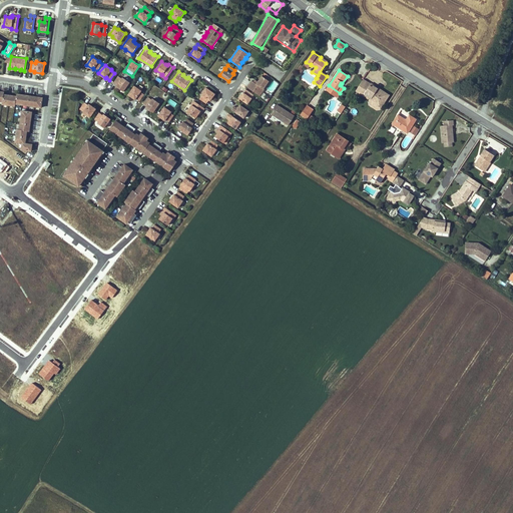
[(251,80),(247,86),(260,95),(265,89),(264,88),(270,80),(263,75),(258,81),(257,83),(253,81),(251,80)]
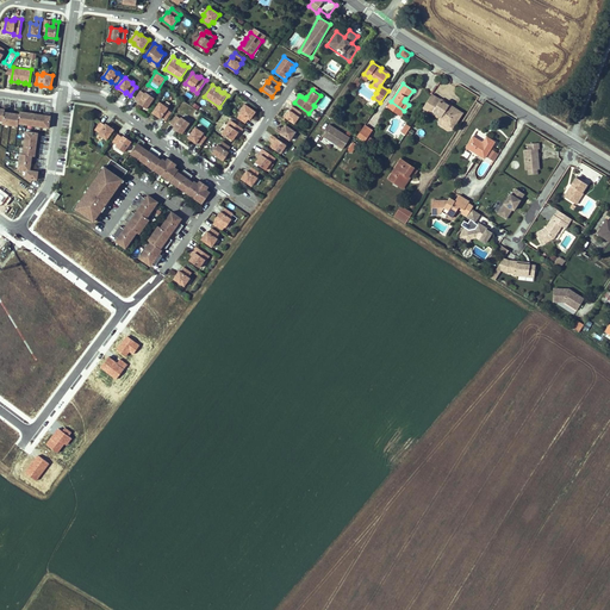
[(155,98),(147,92),(145,93),(141,91),(136,98),(139,101),(139,103),(147,109),(155,98)]
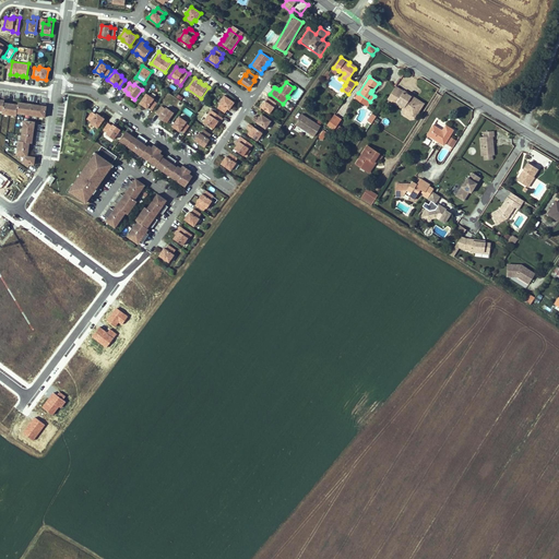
[(400,88),(395,86),(388,98),(392,102),(400,88)]
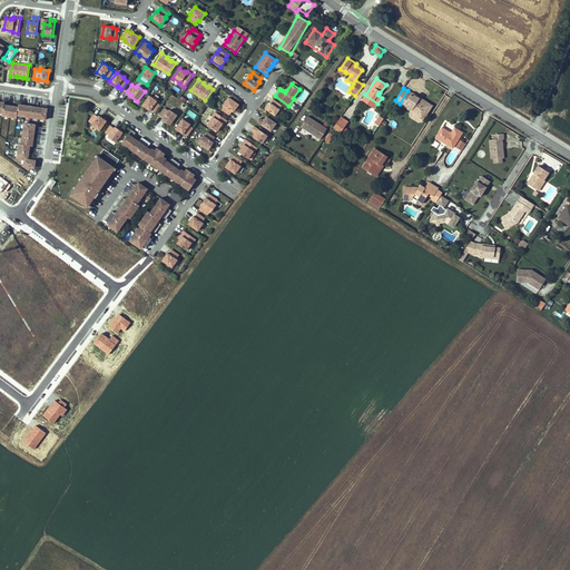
[(400,104),(410,110),(412,109),(404,104),(410,95),(414,95),(408,90),(400,104)]
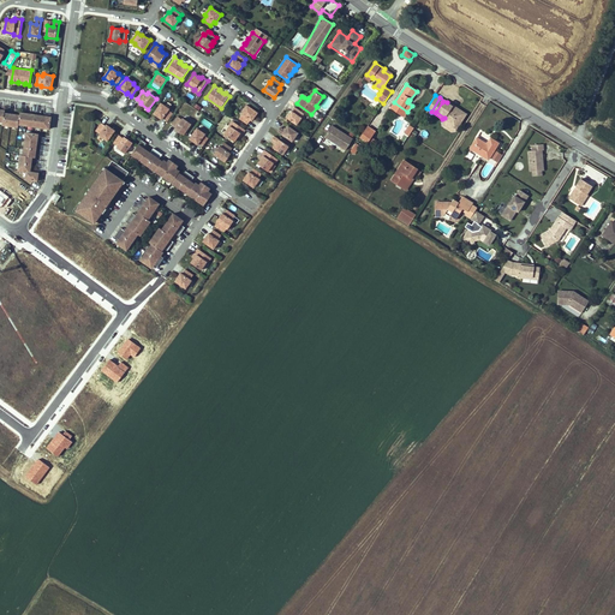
[(168,109),(169,108),(161,102),(154,113),(162,119),(163,118),(167,121),(173,113),(168,109)]
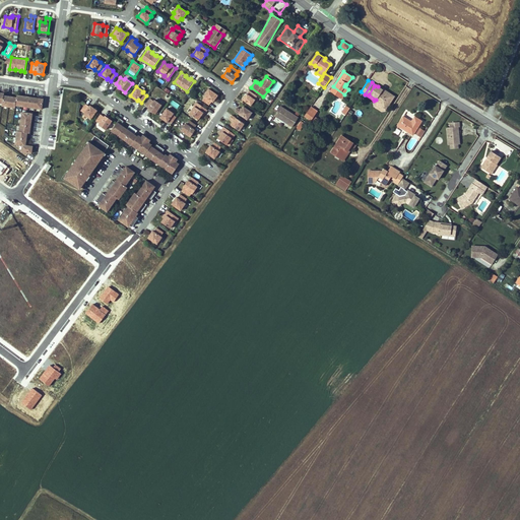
[(341,99),(344,94),(333,86),(330,91),(341,99)]
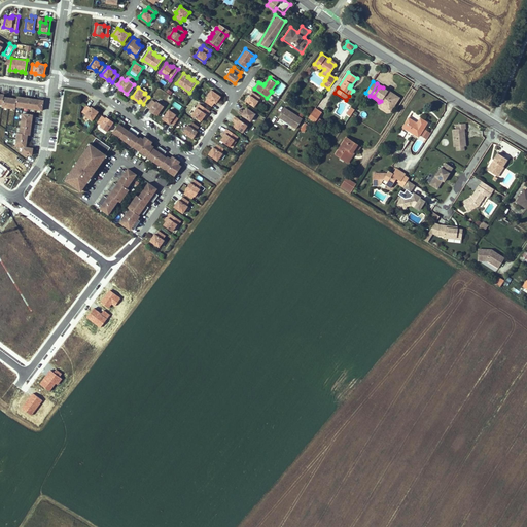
[(387,93),(388,91),(383,88),(379,88),(374,96),(381,101),(382,101),(383,101),(384,106),(388,109),(392,108),(394,105),(395,99),(390,95),(387,93)]
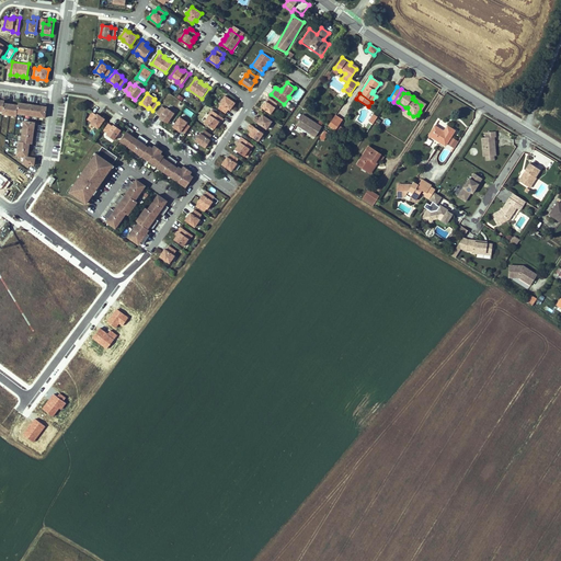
[(226,95),(220,103),(221,103),(219,107),(226,113),(229,109),(230,110),(236,102),(226,95)]
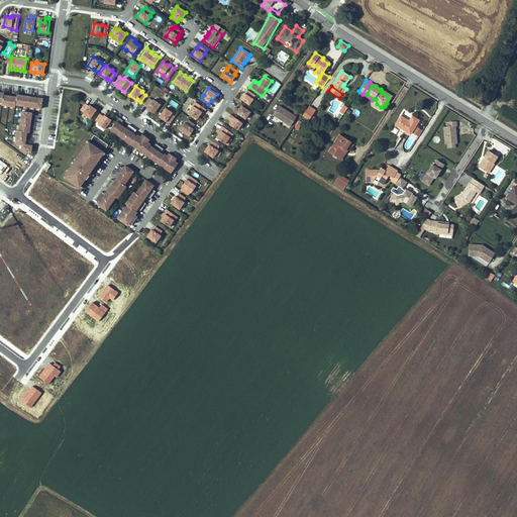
[(392,96),(381,89),(380,91),(383,93),(388,97),(387,103),(392,96)]
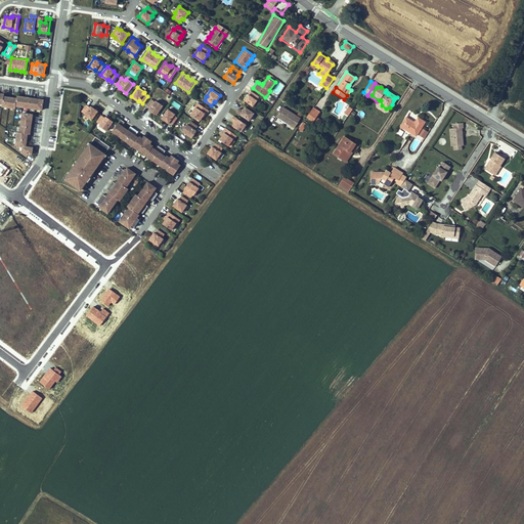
[(0,92),(0,103),(3,103),(2,106),(15,108),(16,105),(43,110),(44,99),(17,95),(17,98),(4,96),(5,94),(0,92)]
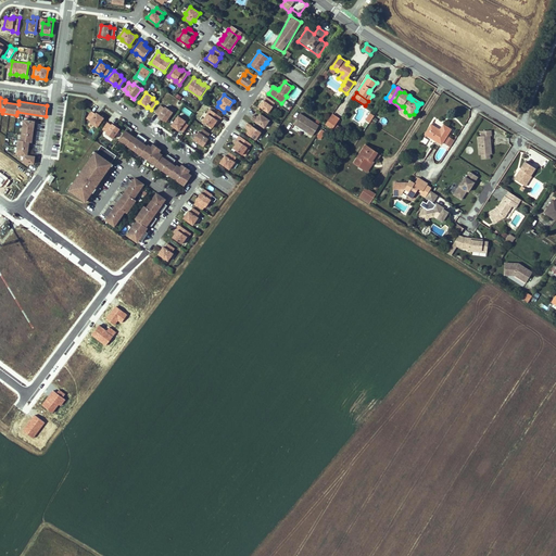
[(260,106),(268,112),(273,106),(264,100),(260,106)]
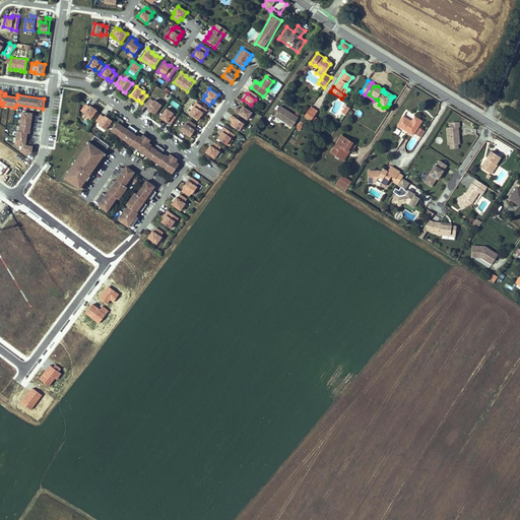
[(161,105),(155,100),(154,101),(150,99),(145,105),(149,108),(148,109),(155,114),(161,105)]
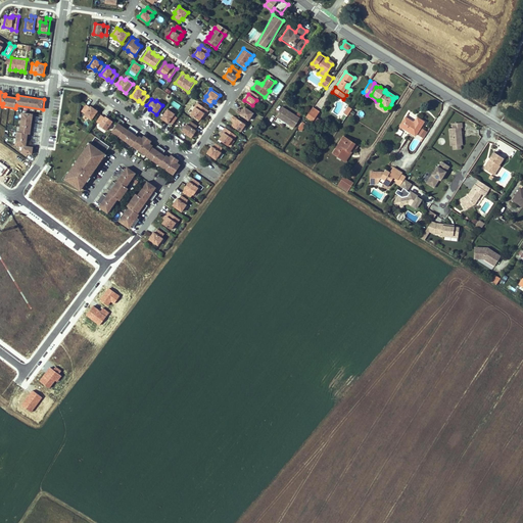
[(173,100),(171,103),(178,109),(181,106),(173,100)]
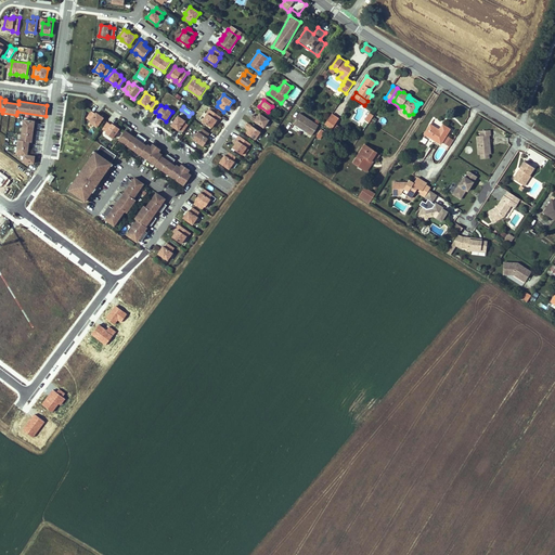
[(404,112),(403,106),(402,106),(401,106),(399,107),(400,115),(405,118),(411,118),(413,114),(409,115),(404,112)]
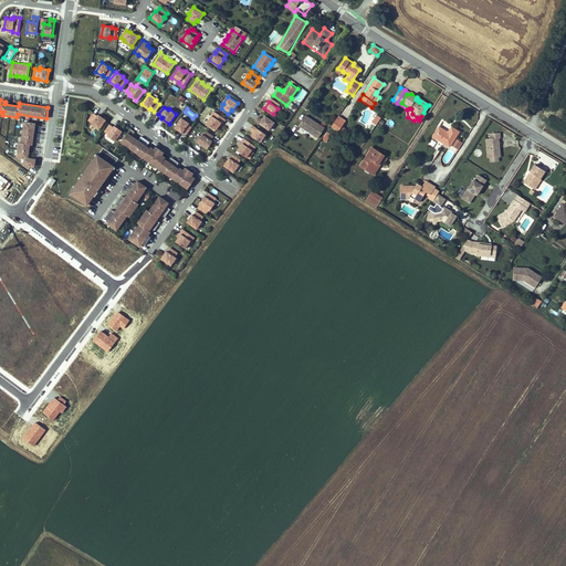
[(222,125),(227,119),(213,111),(211,115),(212,115),(207,123),(217,129),(219,126),(221,123),(222,125)]
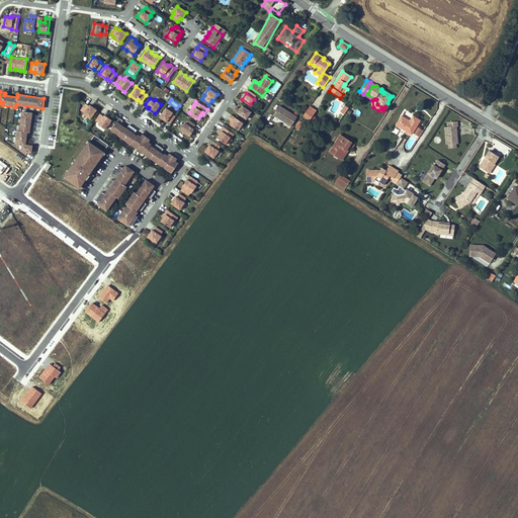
[(97,109),(90,104),(90,105),(86,103),(81,110),(85,112),(84,113),(91,118),(97,109)]
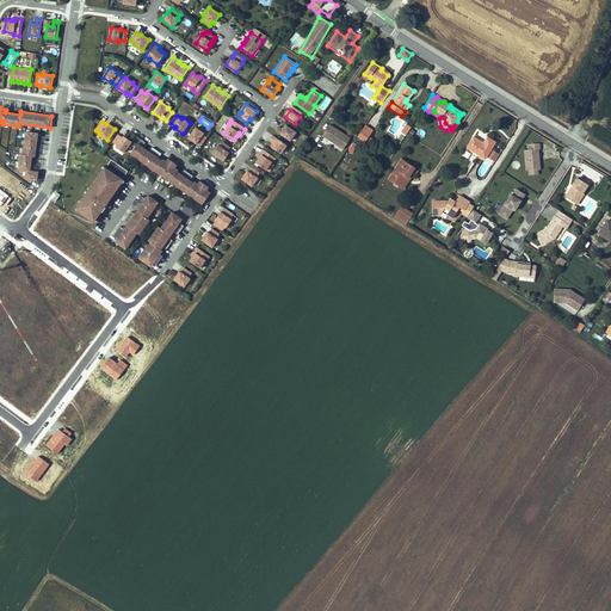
[(290,140),(296,131),(287,124),(283,129),(279,125),(276,130),(290,140)]
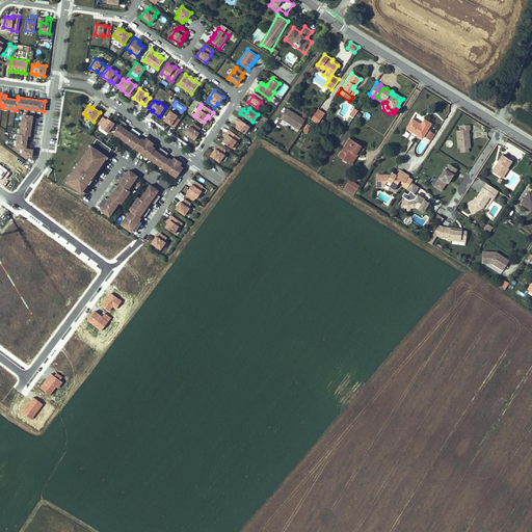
[(281,117),(288,123),(289,122),(295,126),(300,117),(287,108),(281,117)]
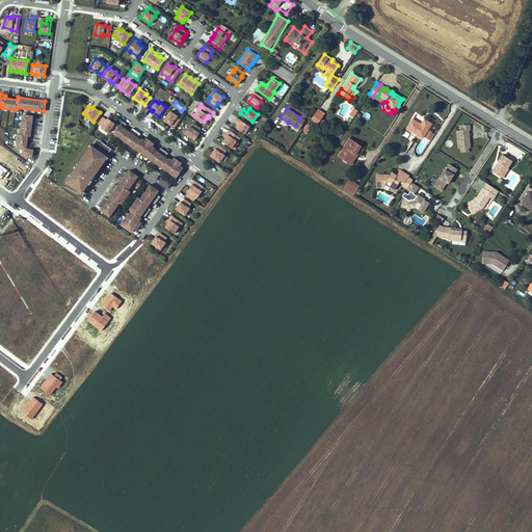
[(321,118),(325,113),(318,109),(312,118),(318,123),(321,118)]
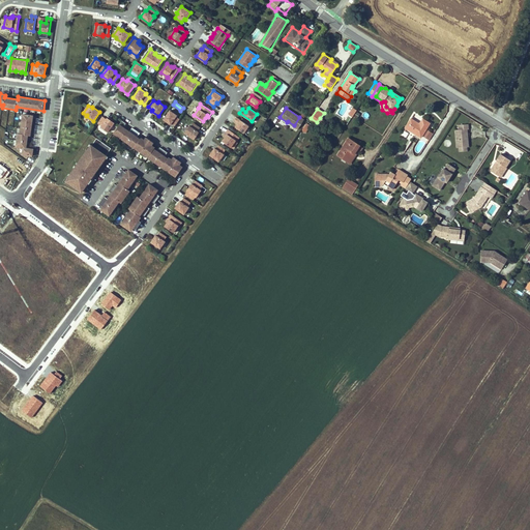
[(176,116),(177,115),(170,110),(164,119),(171,124),(172,123),(175,125),(180,118),(176,116)]
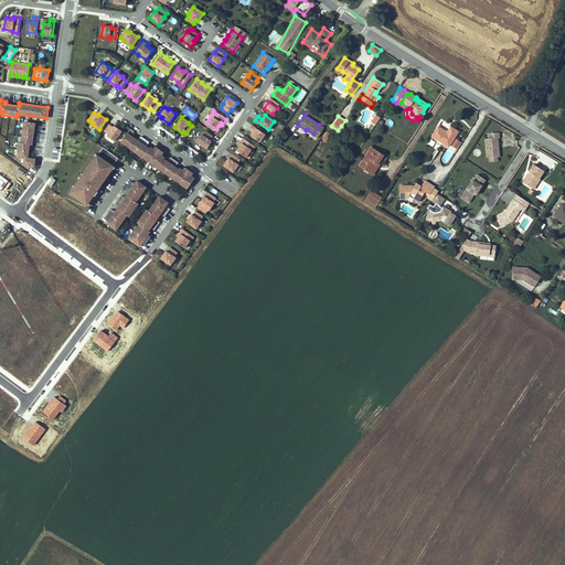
[(24,164),(35,166),(35,159),(29,158),(30,144),(33,145),(35,123),(24,121),(22,142),(20,142),(18,157),(25,158),(24,164)]
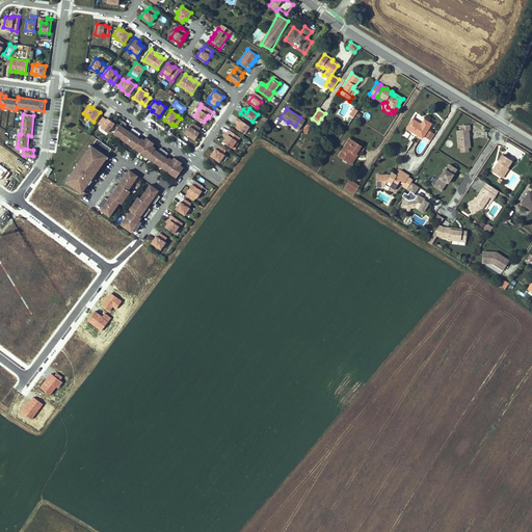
[(115,123),(108,118),(107,120),(103,116),(99,124),(102,126),(102,127),(109,132),(115,123)]
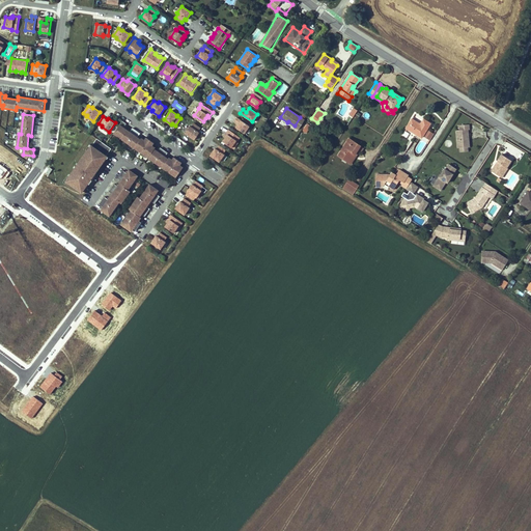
[(235,127),(245,133),(250,126),(236,117),(234,120),(239,123),(235,127)]
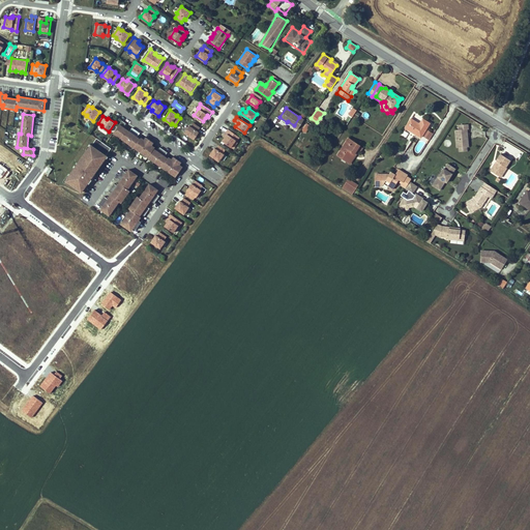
[(297,129),(303,120),(299,117),(294,125),(293,126),(297,129)]
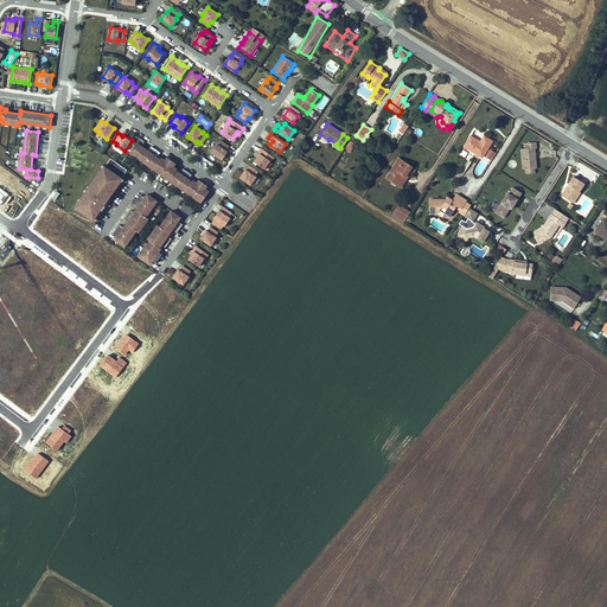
[(479,141),(471,136),(465,146),(481,158),(492,141),(484,136),(481,141),(479,141)]
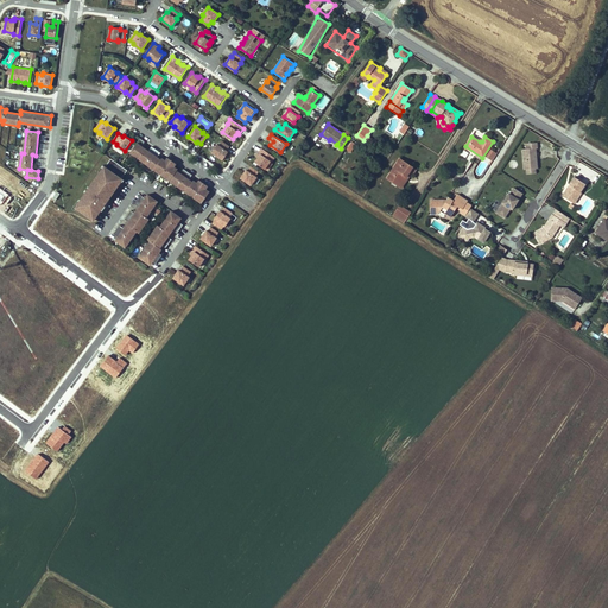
[(202,203),(209,192),(206,190),(207,189),(209,185),(200,179),(197,184),(192,181),(190,179),(192,175),(184,169),(181,172),(177,170),(173,168),(175,166),(177,163),(168,157),(166,160),(165,162),(162,159),(158,157),(160,152),(152,146),(150,151),(143,146),(145,141),(140,138),(131,152),(157,171),(156,172),(166,179),(168,178),(189,194),(188,195),(198,202),(200,201),(202,203)]
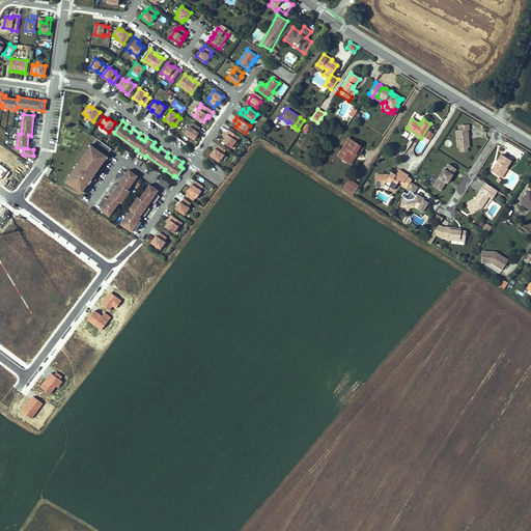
[(191,127),(190,126),(186,133),(194,139),(199,132),(198,132),(201,128),(194,122),(191,127)]
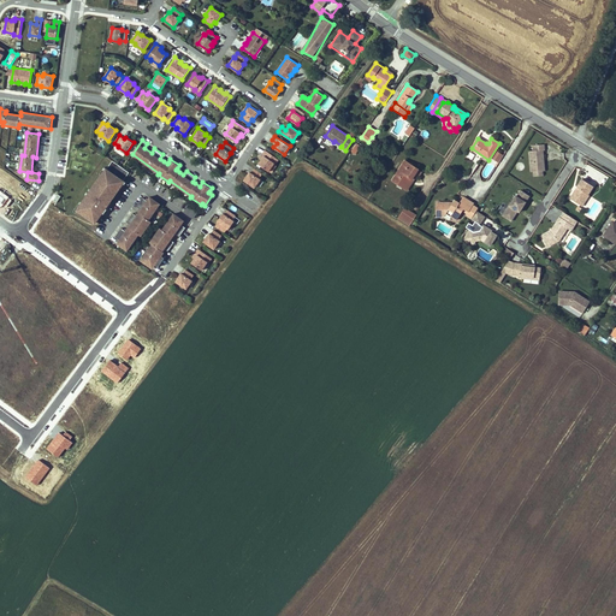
[(533,150),(529,150),(531,171),(533,171),(543,171),(544,171),(544,165),(542,165),(542,158),(544,158),(543,150),(544,150),(544,144),(532,146),(533,150)]
